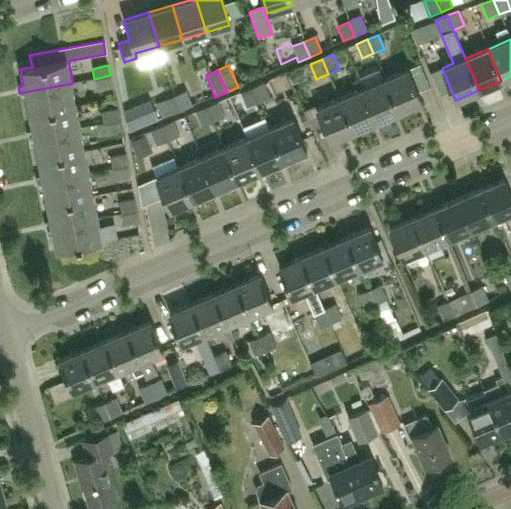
[(407,70),(384,80),(398,111),(421,101),(407,70)]
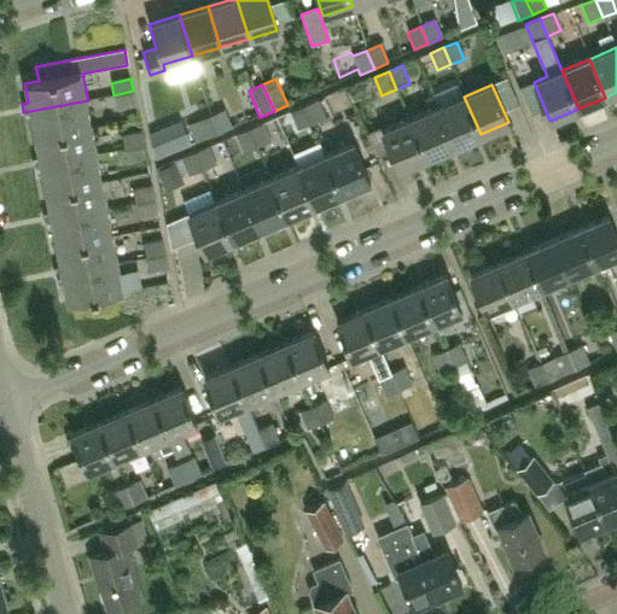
[(137,107),(133,91),(114,95),(117,111),(137,107)]
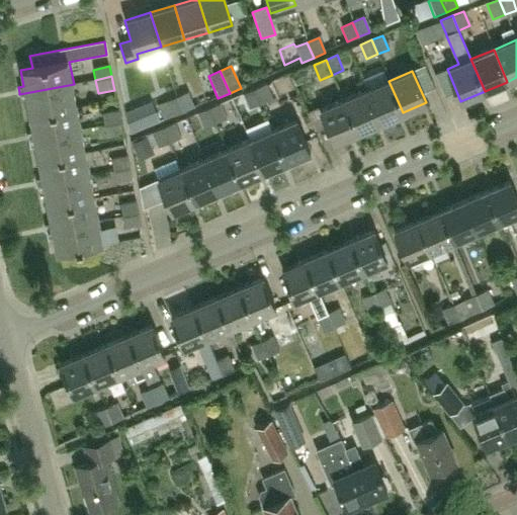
[(403,112),(389,81),(366,90),(379,122),(403,112)]
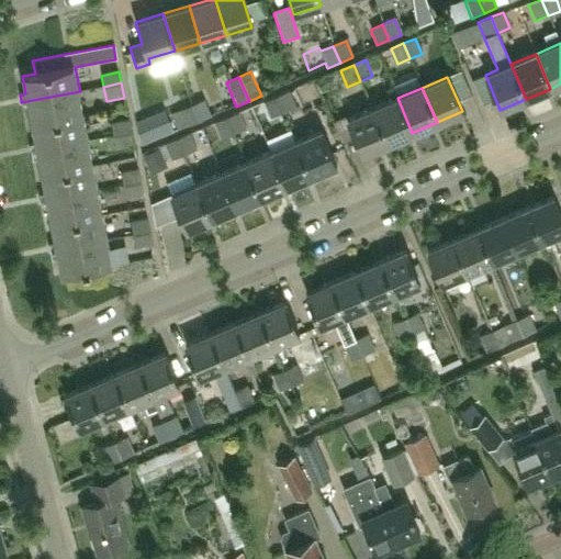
[(31,126),(85,116),(80,91),(21,102),(22,107),(23,111),(29,110),(31,126)]
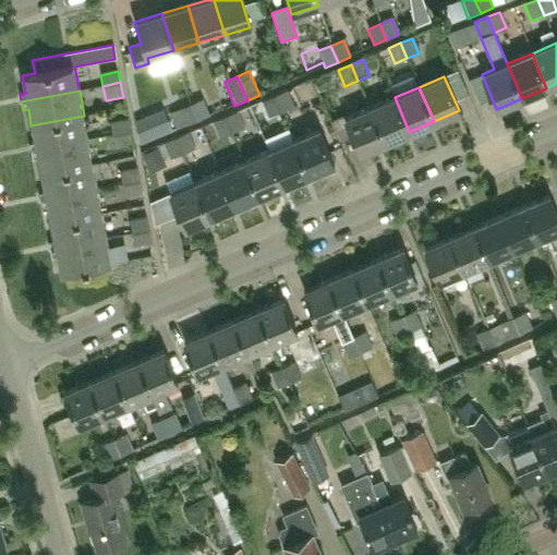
[(286,92),(274,97),(280,112),(292,107),(286,92)]
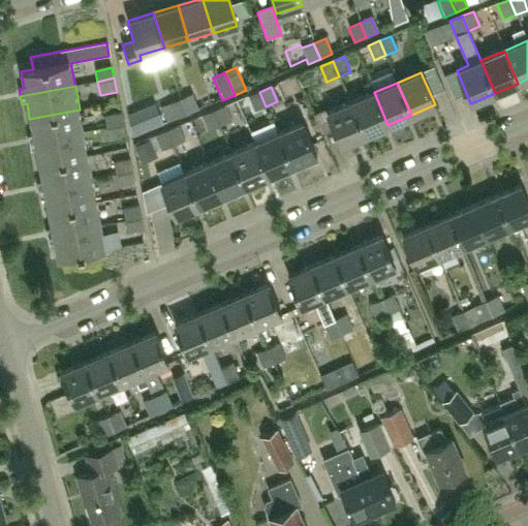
[(254,112),(266,106),(259,92),(248,97),(254,112)]
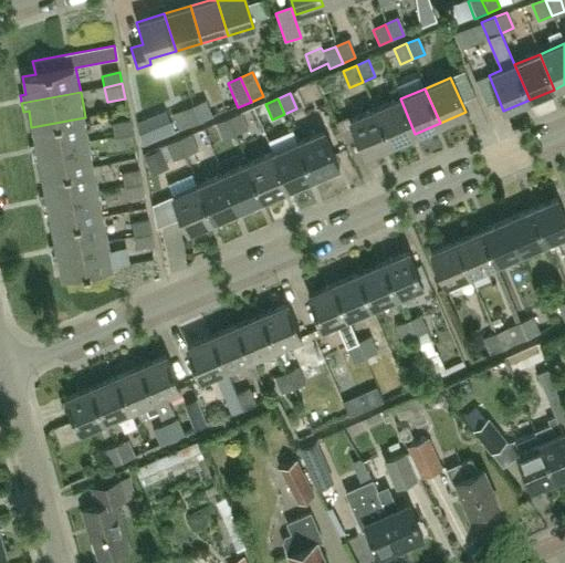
[(390,145),(415,134),(400,98),(375,110),(390,145)]
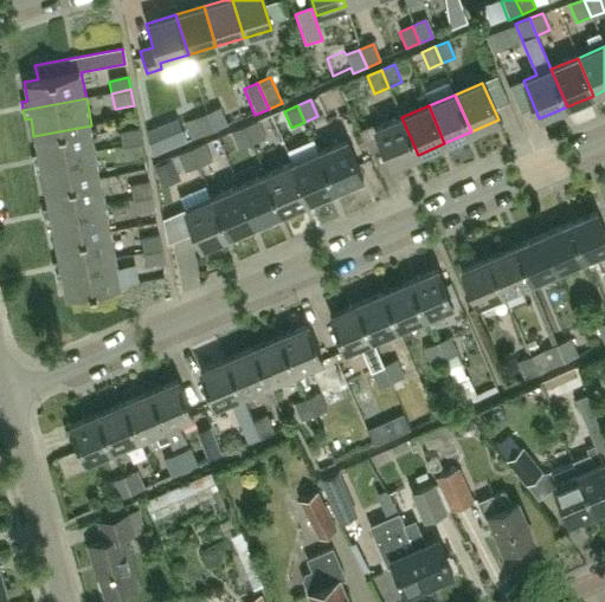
[(206,115),(214,131),(226,127),(219,109),(206,115)]
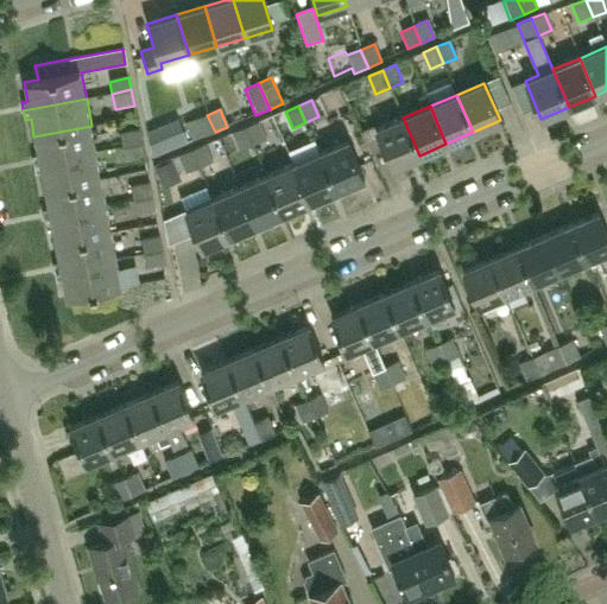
[(202,138),(215,132),(207,115),(184,125),(191,142),(202,138)]
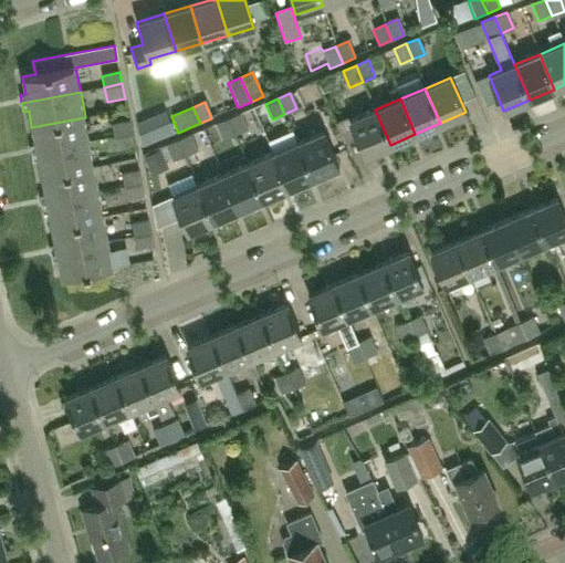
[(375,110),(351,121),(365,155),(390,145),(375,110)]
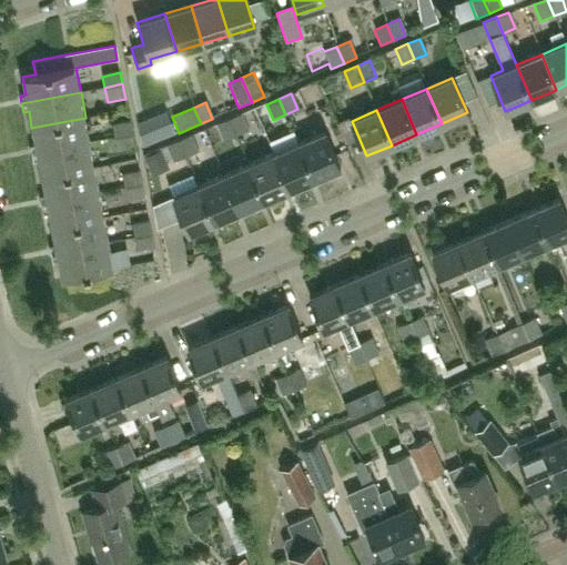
[(242,115),(229,121),(236,137),(249,131),(242,115)]
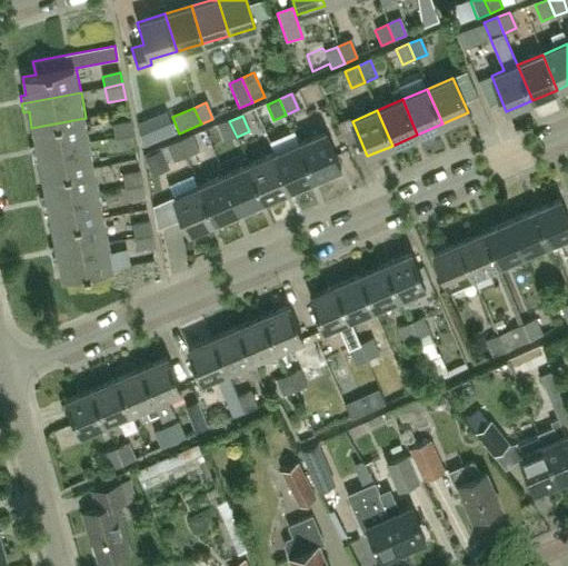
[(31,154),(90,144),(86,118),(31,128),(35,146),(30,146),(31,152),(31,154)]
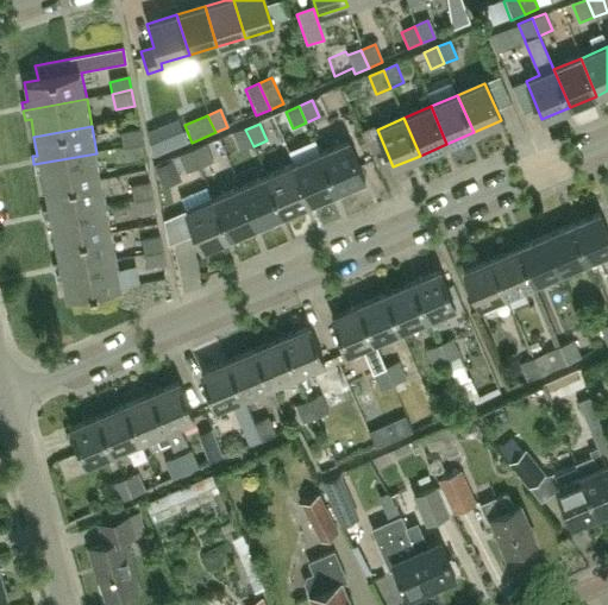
[(254,146),(245,130),(232,136),(239,152),(254,146)]
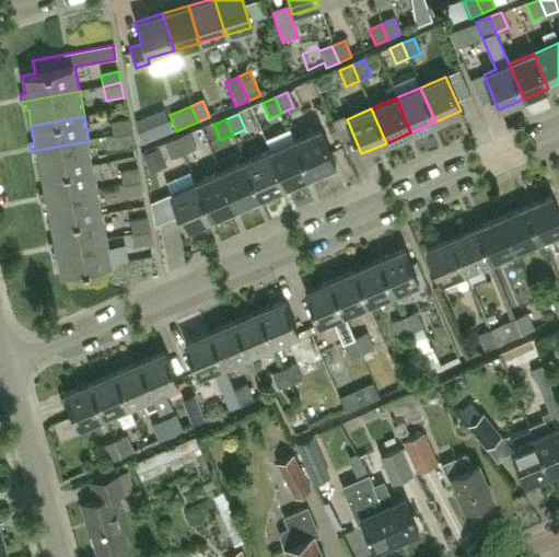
[(111,125),(113,136),(130,132),(128,122),(111,125)]
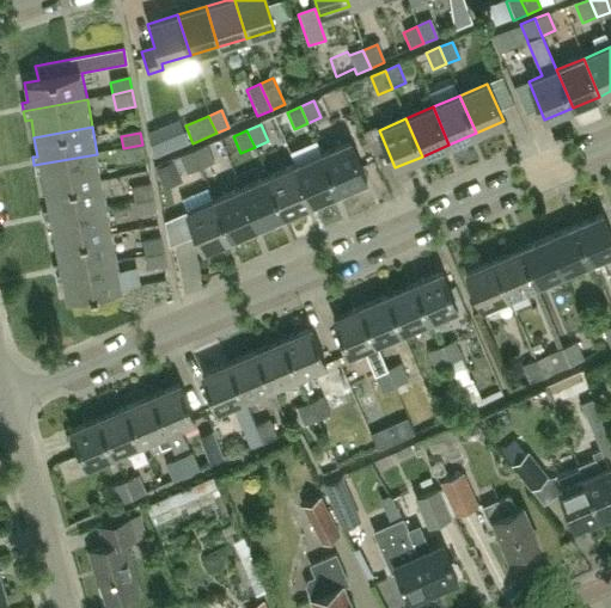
[(322,154),(337,191),(365,179),(349,142),(322,154)]
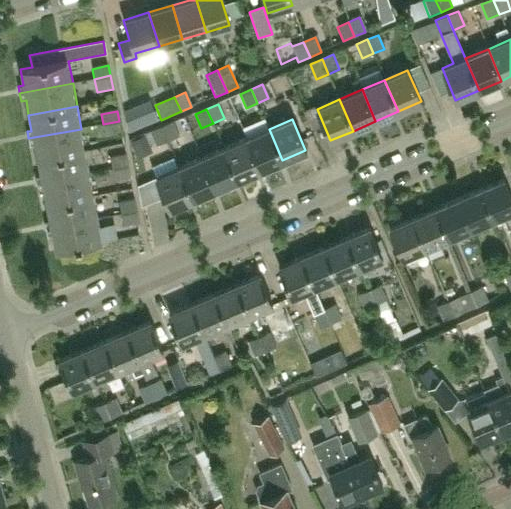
[(121,135),(119,121),(103,124),(106,138),(121,135)]
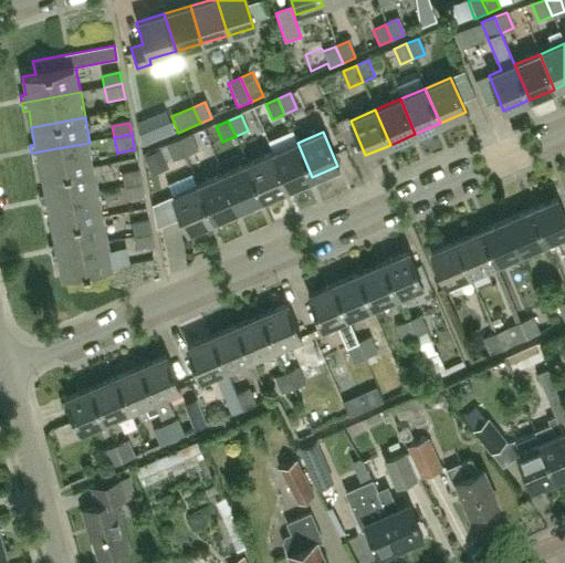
[(185,156),(197,152),(190,136),(178,141),(185,156)]
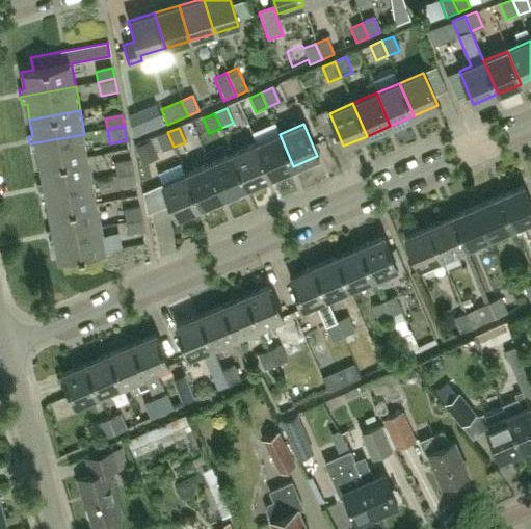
[(174,147),(167,132),(156,137),(162,152),(174,147)]
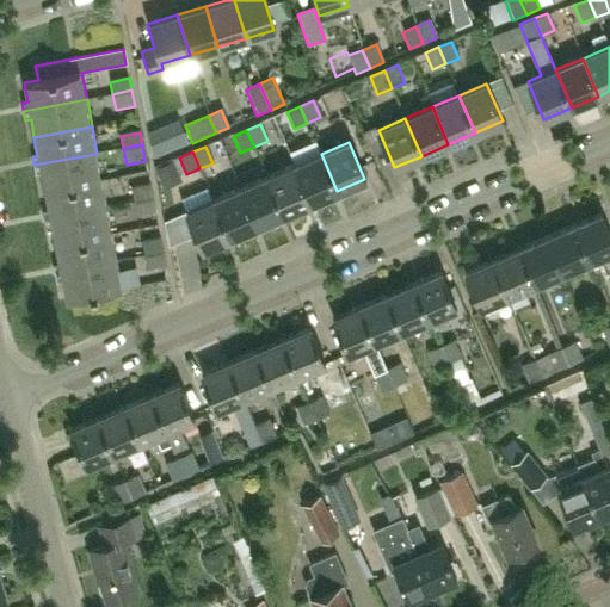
[(41,172),(44,191),(45,191),(102,180),(97,154),(34,165),(35,171),(35,173),(41,172)]
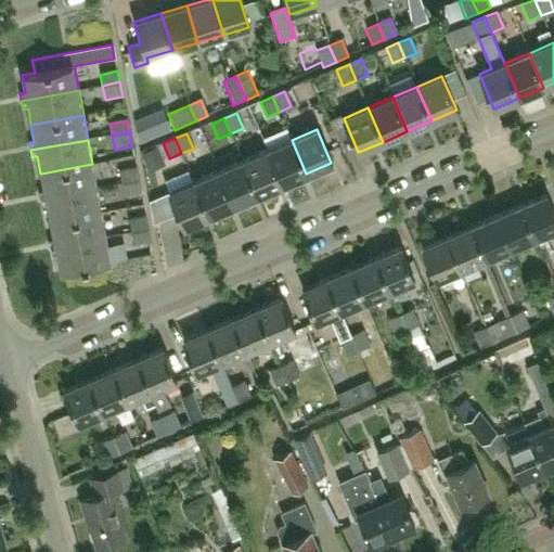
[(282,184),(306,174),(292,140),(267,151),(282,184)]
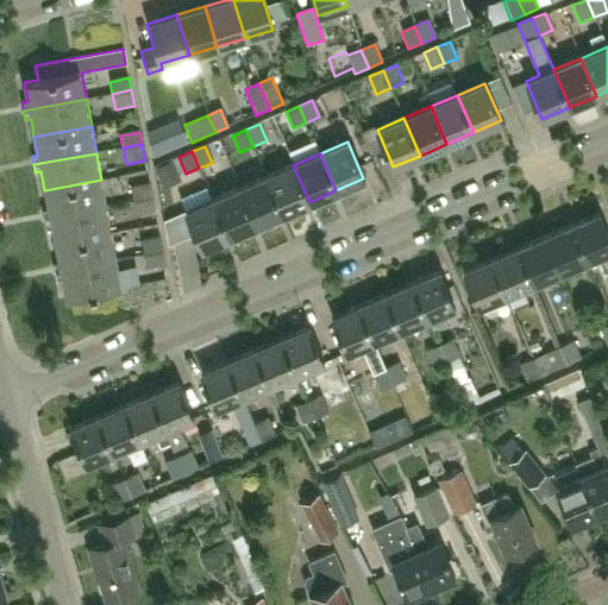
[(309,202),(293,165),(267,176),(282,214),(309,202)]
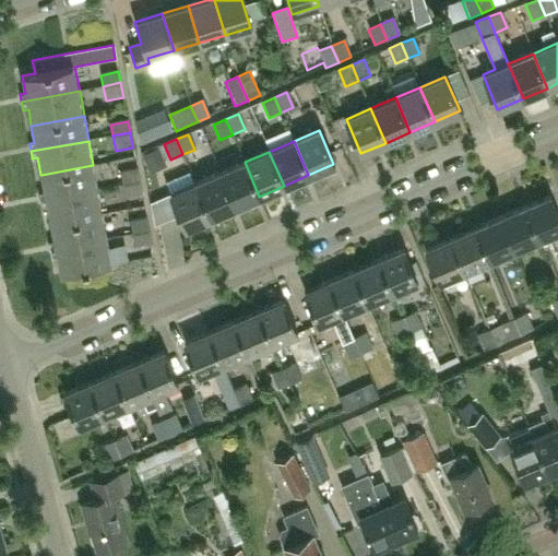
[(220,173),(235,208),(259,197),(245,162),(220,173)]
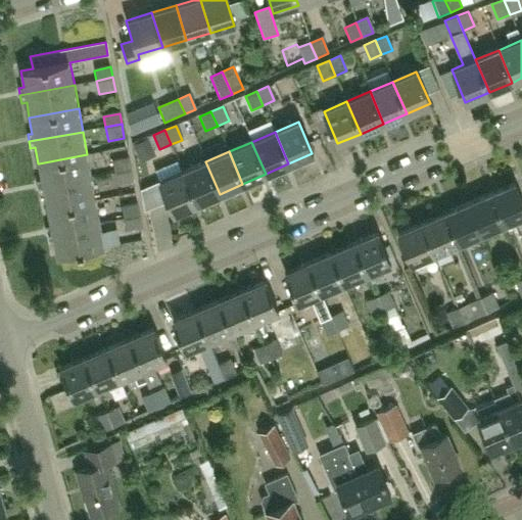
[(183,172),(196,203),(220,194),(205,161),(204,162),(200,153),(187,158),(191,168),(183,172)]
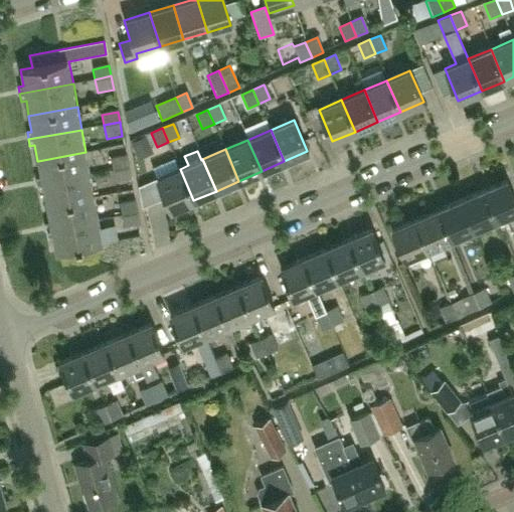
[(86,152),(38,161),(37,161),(40,176),(36,177),(37,182),(37,184),(90,175),(86,152)]
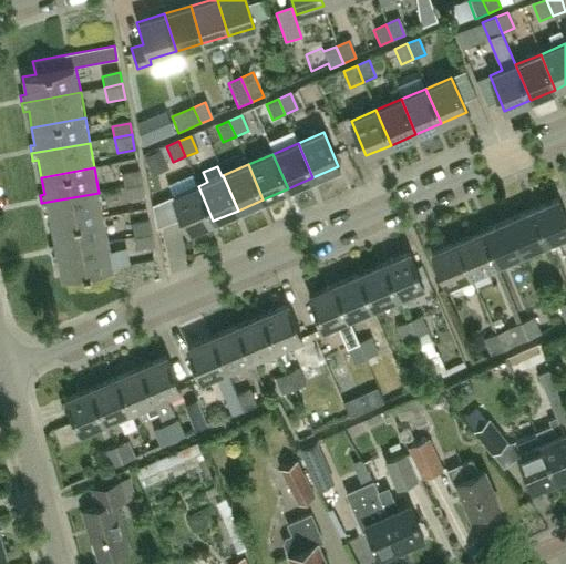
[(124,187),(141,184),(139,172),(121,176),(124,187)]
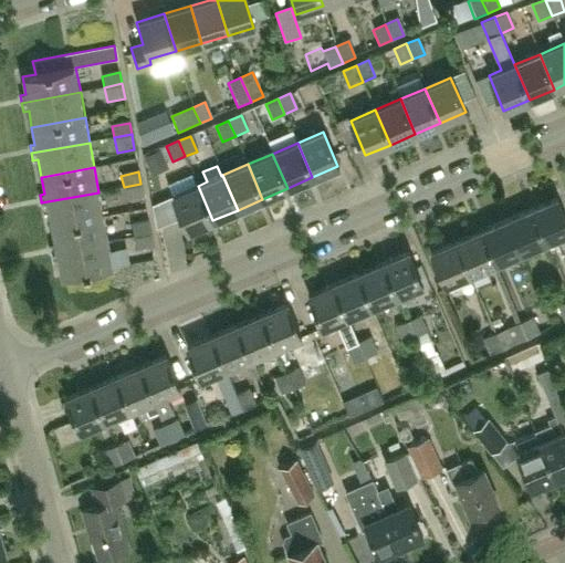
[(124,187),(126,201),(144,199),(140,184),(124,187)]
